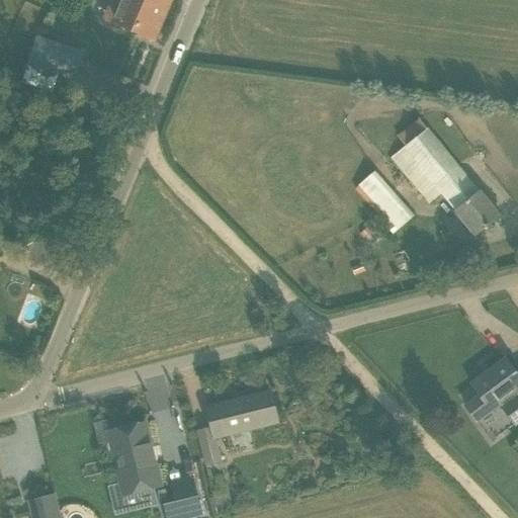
[(153,39),(169,0),(119,0),(111,22),(153,39)]
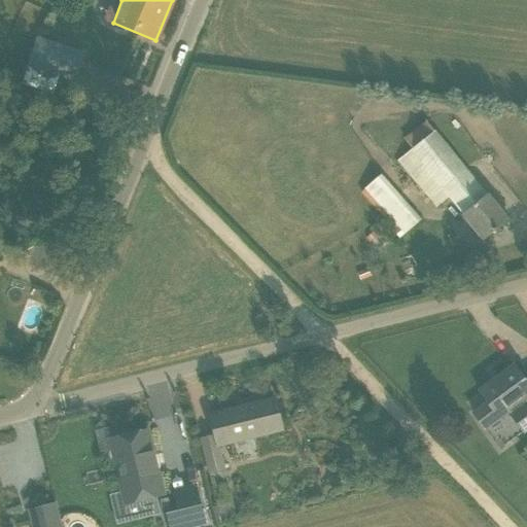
[(85,53),(37,36),(27,67),(75,82),(76,80),(84,55),(85,53)]
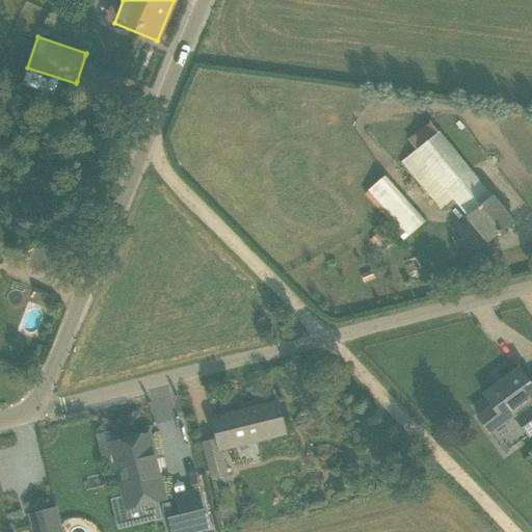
[(513,221),(491,196),(490,197),(439,133),(402,161),(442,208),(453,198),(468,216),(467,217),(487,243),(513,221)]
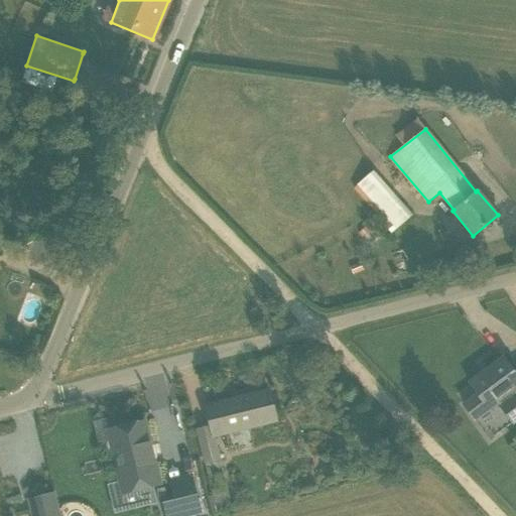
[(396,229),(412,215),(373,170),(358,184),(381,212),(396,229)]
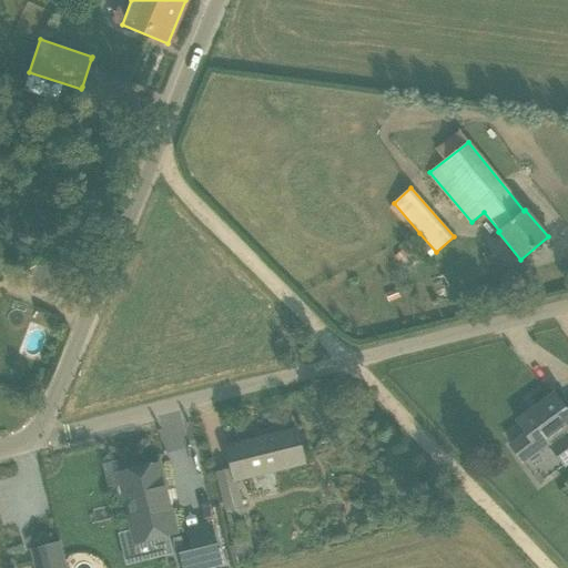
[(430,257),(436,252),(419,233),(414,239),(430,257)]
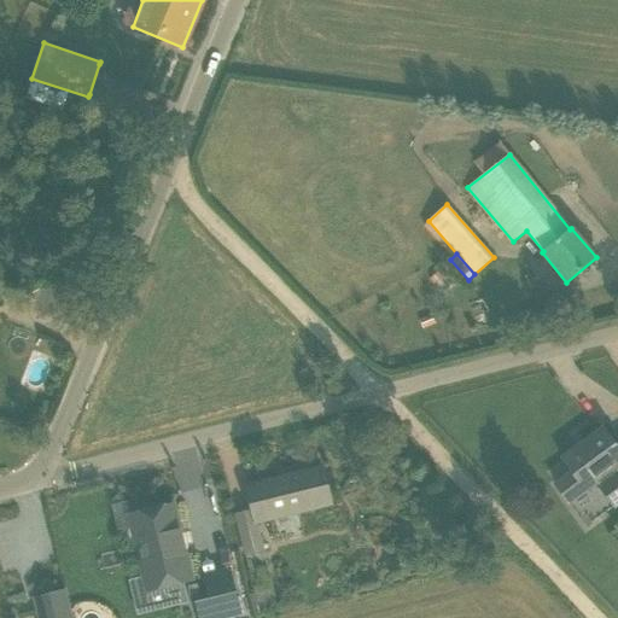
[(435,324),(432,315),(419,320),(423,328),(435,324)]
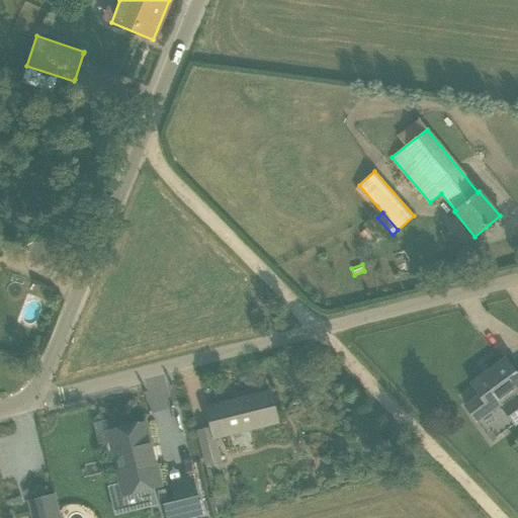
[(493,442),(517,422),(517,369),(515,372),(505,359),(470,384),(480,397),(465,407),(477,421),(493,442)]
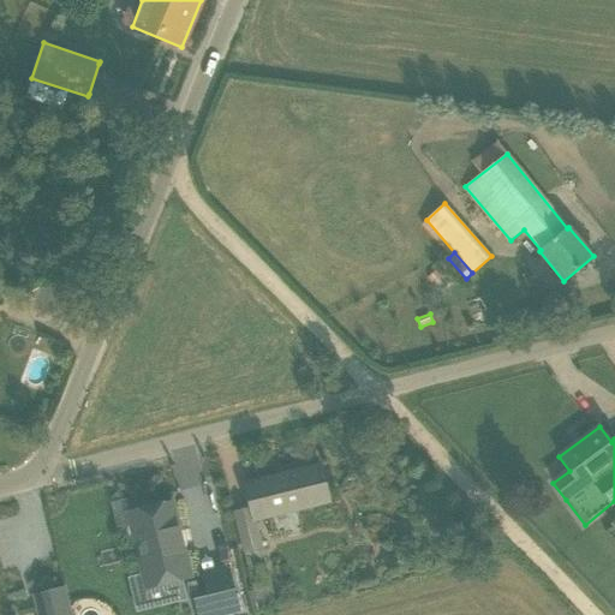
[(255,520),(329,501),(321,466),(245,484),(250,508),(234,512),(244,553),(258,610),(276,605),(255,520)]
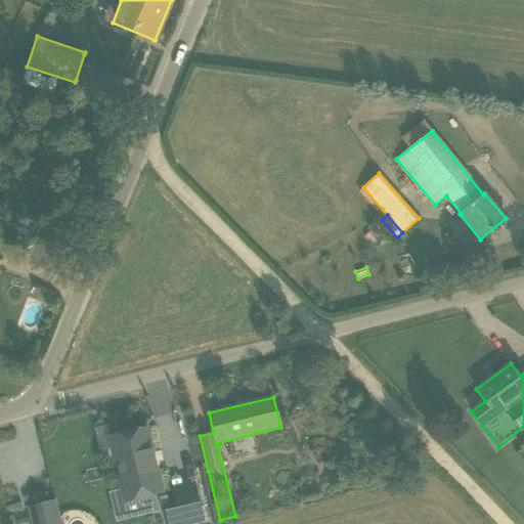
[(111,437),(127,501),(163,492),(146,429),(111,437)]
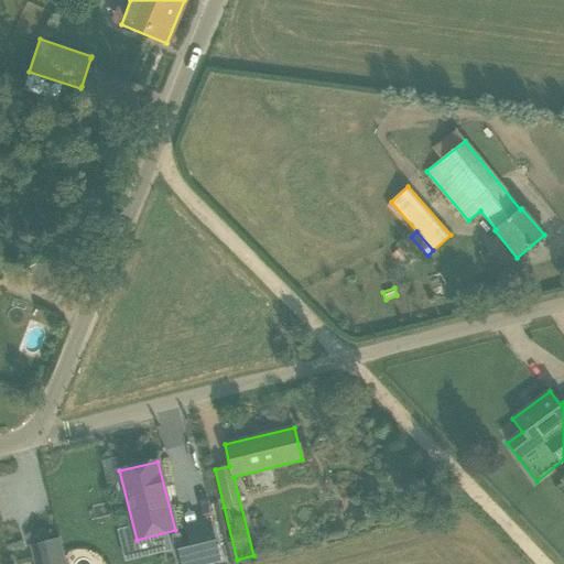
[(64,563),(58,540),(31,548),(34,563),(64,563)]
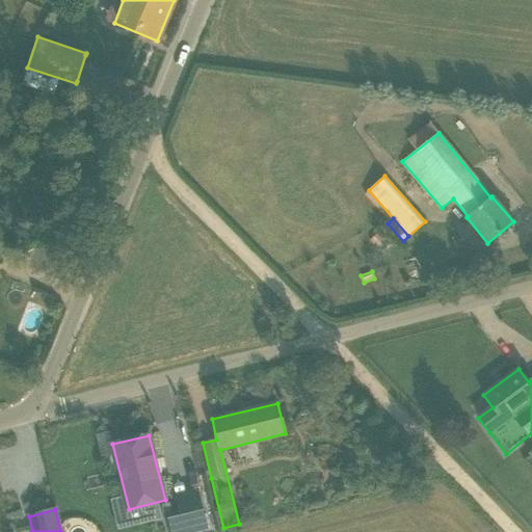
[(189,531),(186,514),(179,515),(168,519),(170,531),(189,531)]
